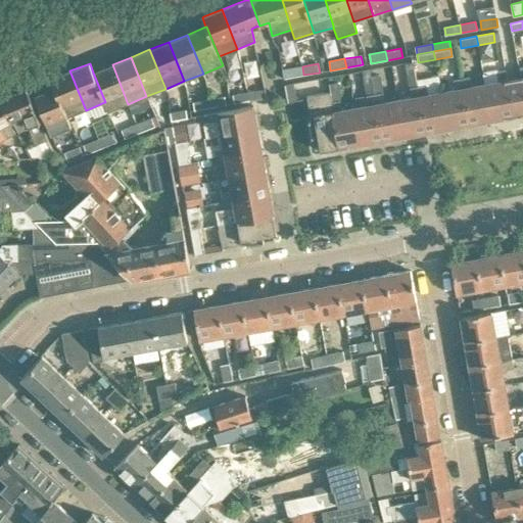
[(112,64),(93,73),(105,102),(104,102),(108,111),(109,111),(128,104),(112,64)]
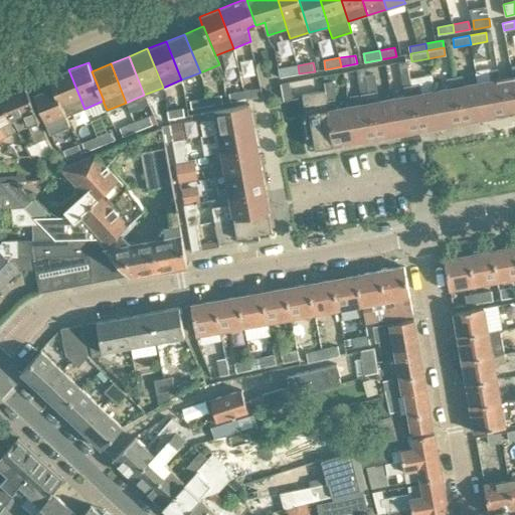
[(280,77),(299,73),(298,65),(278,68),(280,77)]
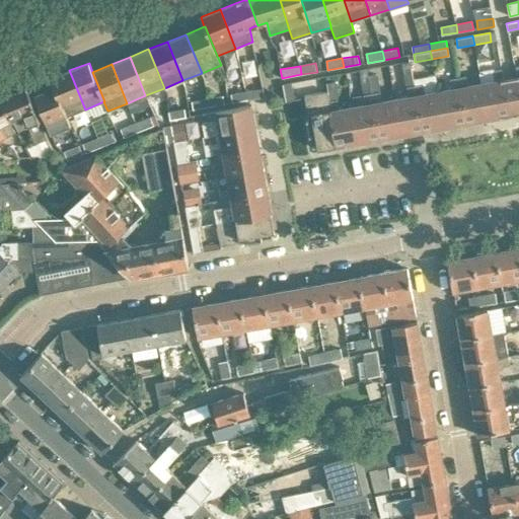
[(516,77),(510,78),(516,114),(518,113),(518,66),(514,67),(516,77)]
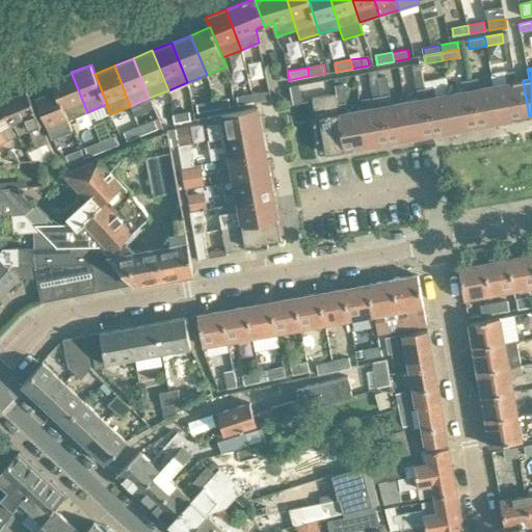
[(426,135),(433,134),(425,87),(422,70),(414,71),(418,99),(404,101),(411,140),(426,137),(426,135)]
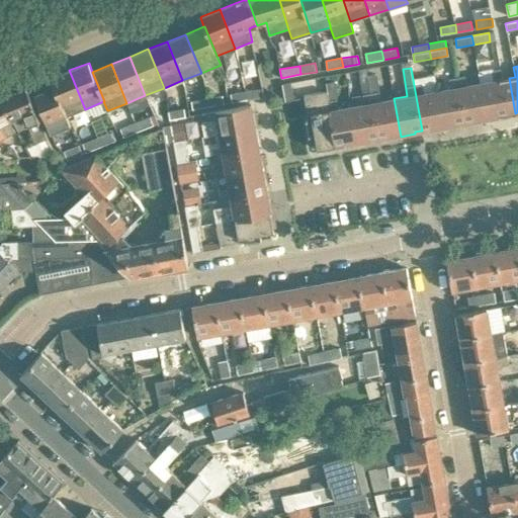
[(69,70),(51,78),(70,125),(71,125),(67,116),(85,109),(69,70)]
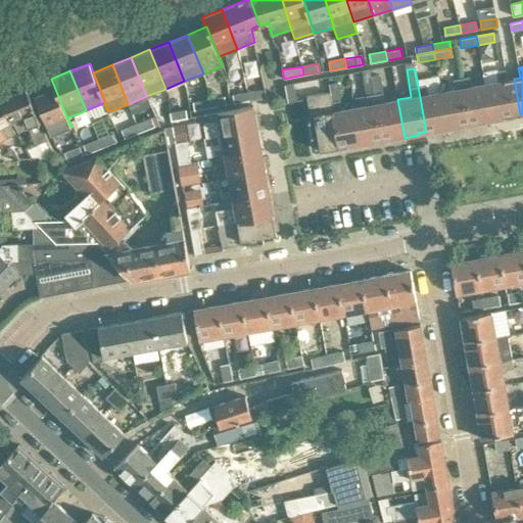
[(495,70),(483,73),(485,84),(491,122),(506,120),(506,116),(520,114),(514,79),(509,80),(508,80),(506,70),(496,72),(495,70)]
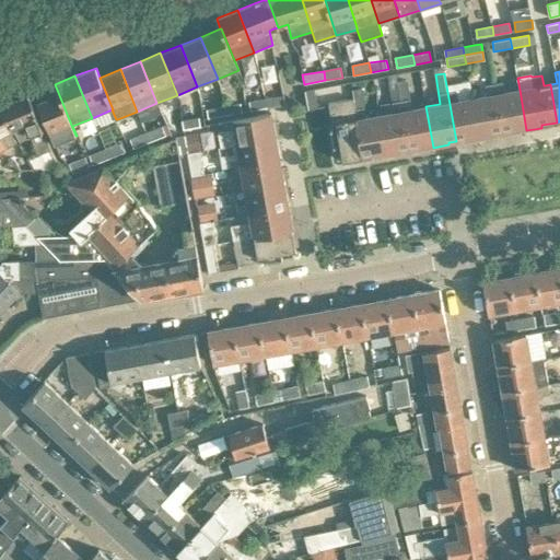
[(418,150),(433,148),(426,106),(411,109),(407,80),(397,81),(401,101),(410,149),(418,148),(418,150)]
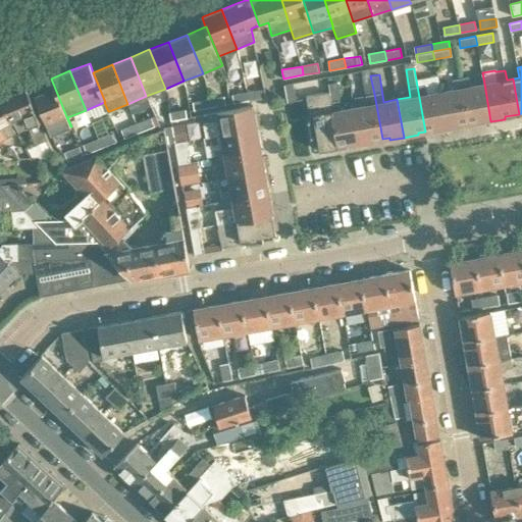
[(374,141),(382,139),(374,94),(370,75),(362,77),(367,105),(354,107),(361,146),(375,143),(374,141)]
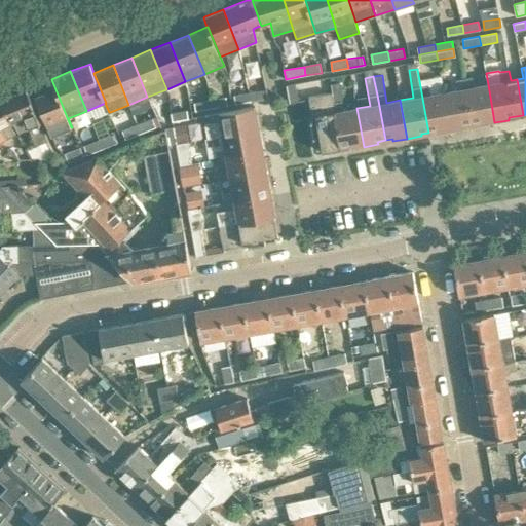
[(480,125),(494,122),(488,84),(475,86),(473,77),(464,78),(473,124),(480,123),(480,125)]
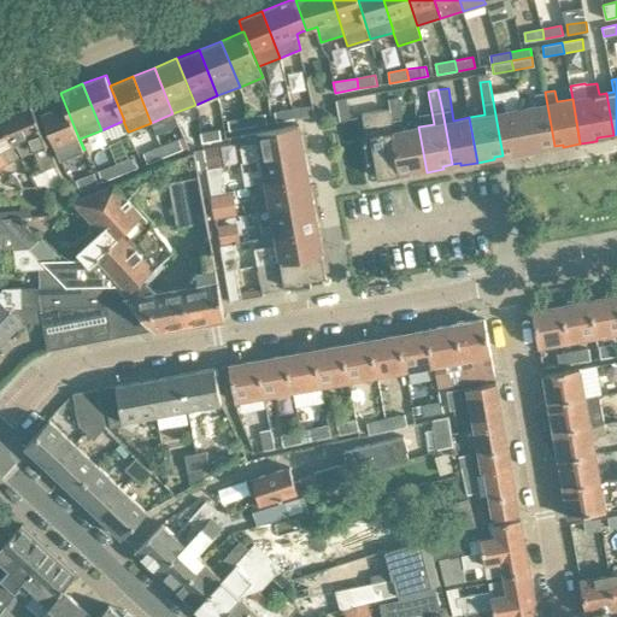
[(536,105),(521,109),(529,153),(546,151),(546,147),(554,146),(545,92),(534,94),(536,105)]
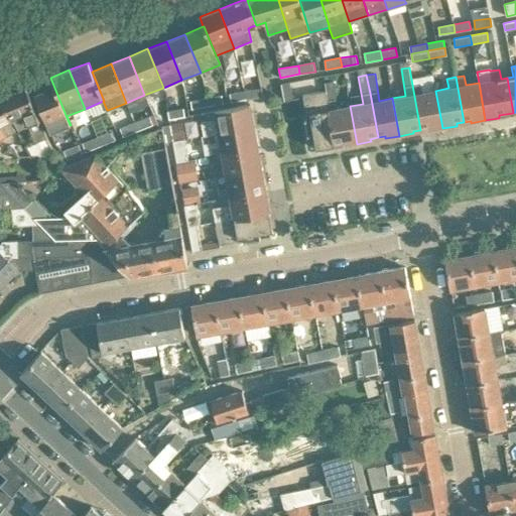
[(70,125),(50,78),(49,78),(53,87),(35,95),(50,133),(70,125)]
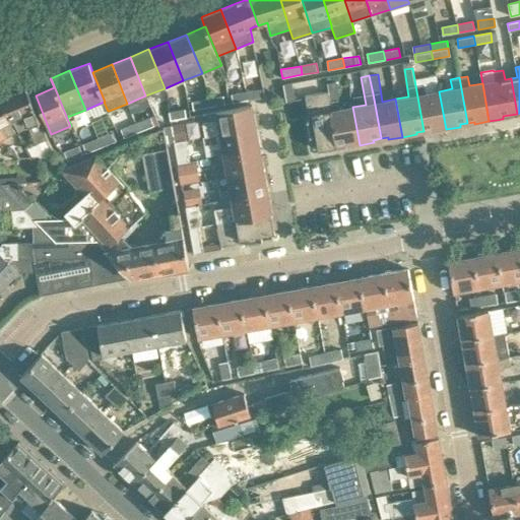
[(326,82),(328,91),(330,101),(338,146),(344,145),(345,147),(360,145),(352,107),(339,109),(337,100),(334,81),(326,82)]
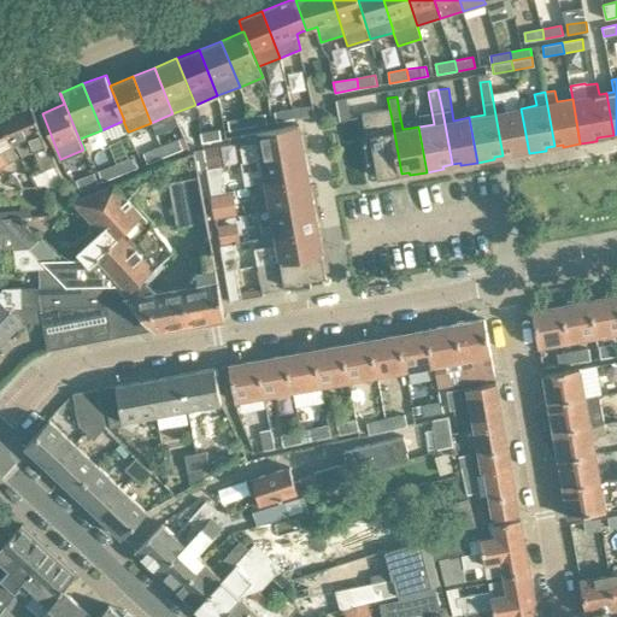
[(350,119),(345,99),(335,100),(339,121),(340,121),(350,119)]
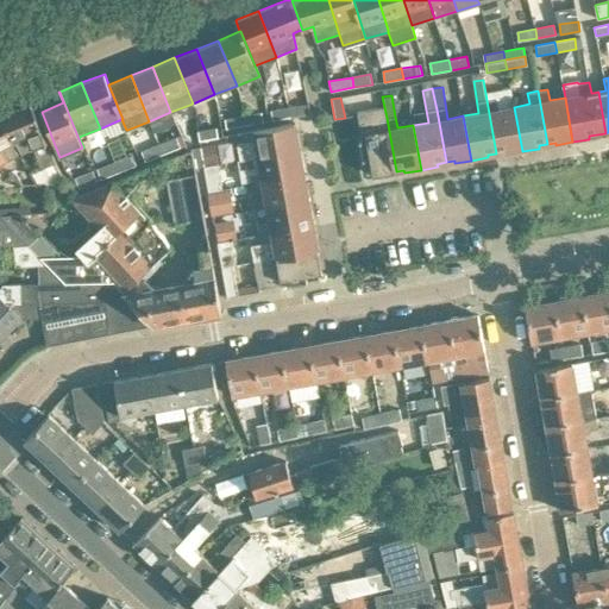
[(506,155),(522,151),(514,107),(498,110),(496,98),(487,100),(496,154),(504,151),(506,155)]
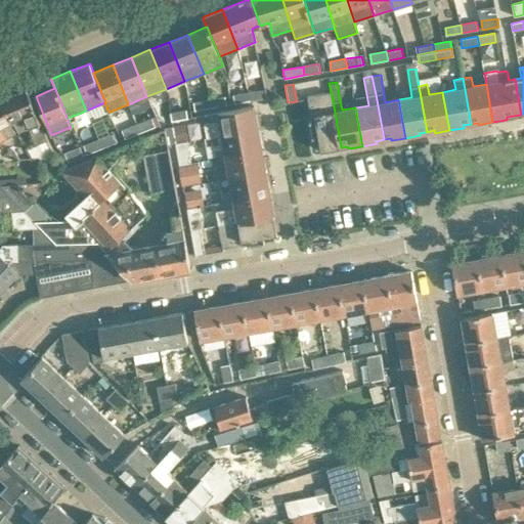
[(2,99),(0,100),(16,132),(18,131),(30,126),(37,142),(47,137),(27,88),(17,92),(10,95),(3,99),(2,99)]
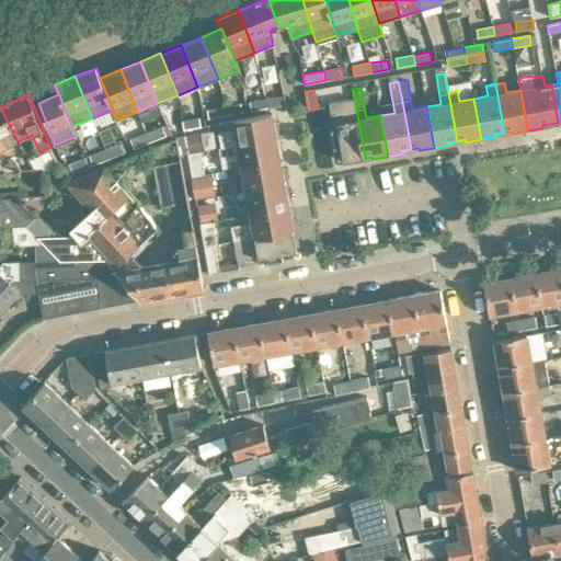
[(284,96),(265,100),(267,107),(268,107),(268,109),(286,105),(284,96)]
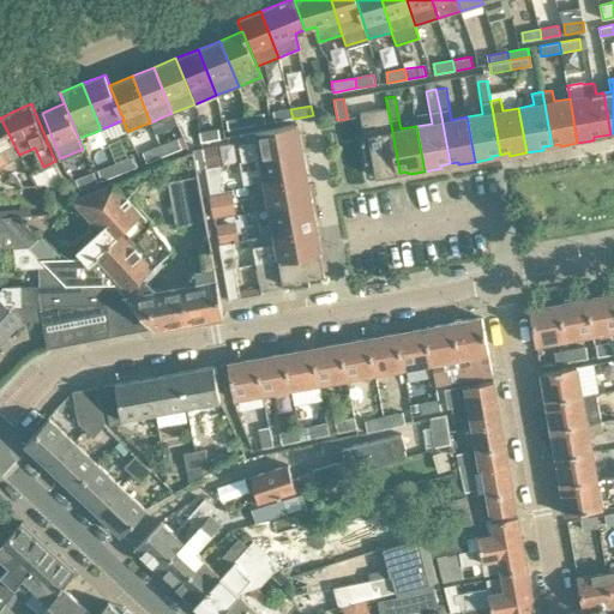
[(362,142),(366,162),(373,161),(375,178),(381,176),(381,179),(397,176),(396,173),(399,173),(390,119),(387,108),(360,113),(361,116),(365,142),(362,142)]
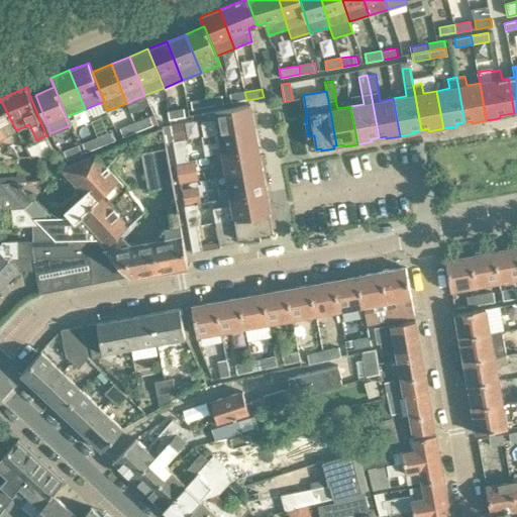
[(231,102),(246,99),(244,92),(230,94),(231,102)]
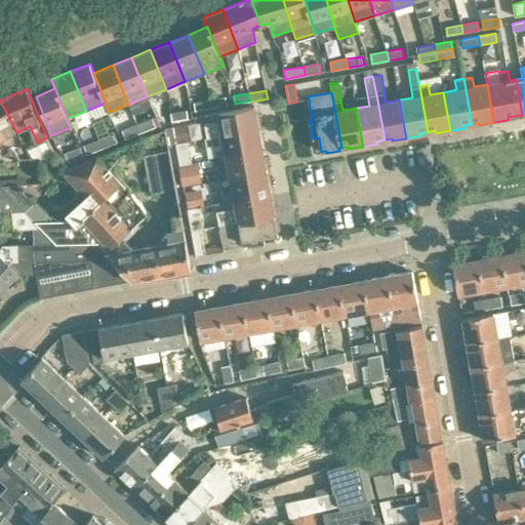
[(226,97),(209,99),(211,108),(227,105),(226,97)]
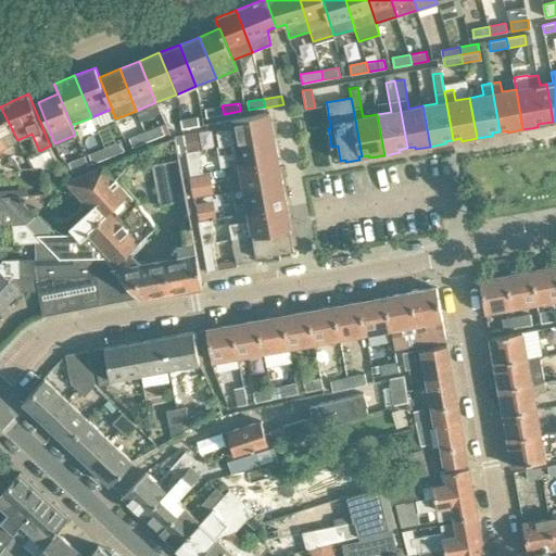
[(205,109),(206,117),(224,114),(222,105),(205,109)]
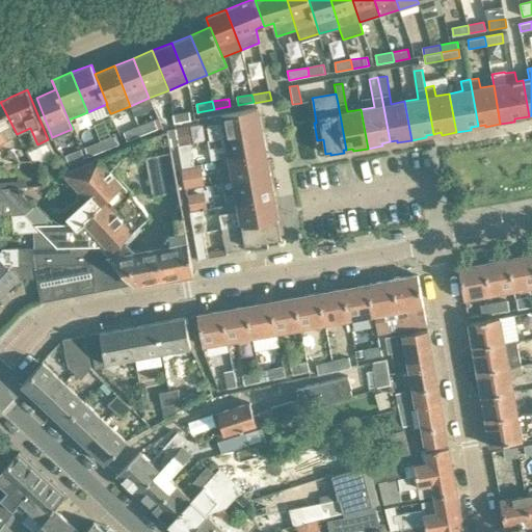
[(16,134),(17,134),(0,102),(0,142),(14,135),(16,134)]
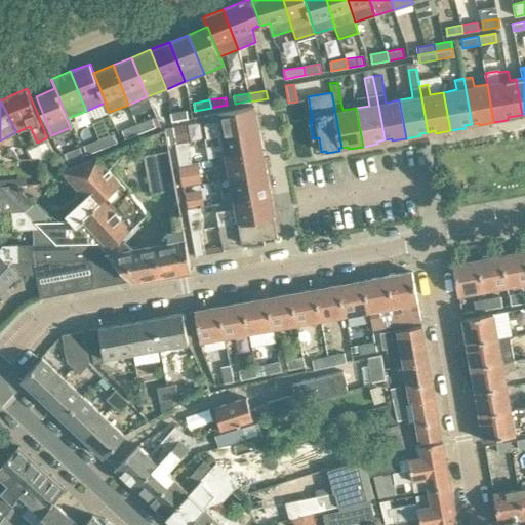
[(210,123),(205,124),(207,138),(260,128),(258,114),(255,114),(254,107),(208,115),(210,123)]
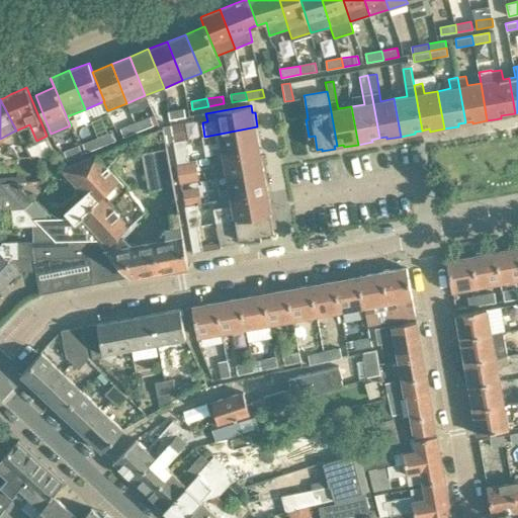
[(168,111),(170,119),(185,117),(184,110),(183,108),(168,111)]
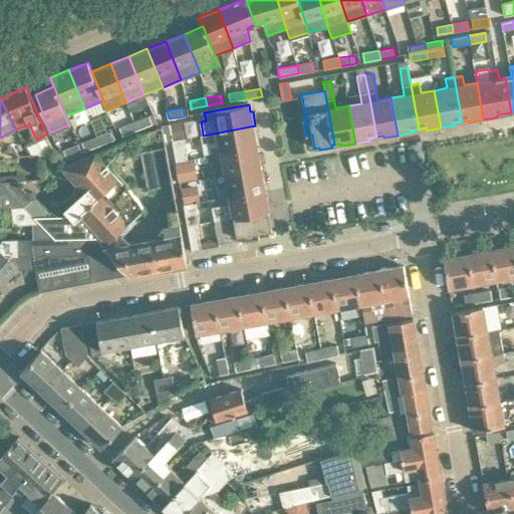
[(138,131),(153,124),(150,116),(134,122),(138,131)]
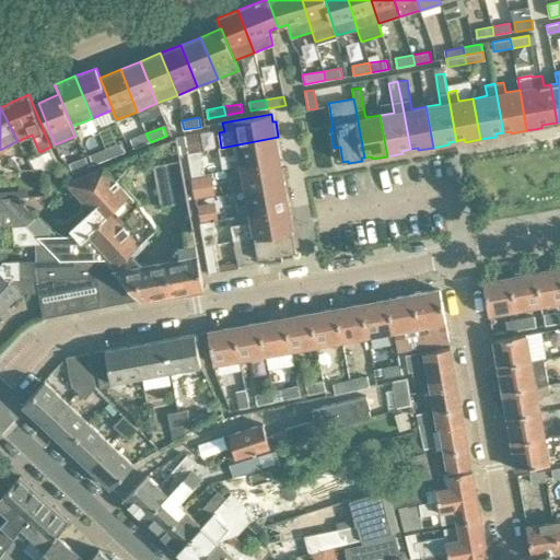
[(135,149),(150,142),(146,133),(130,140),(135,149)]
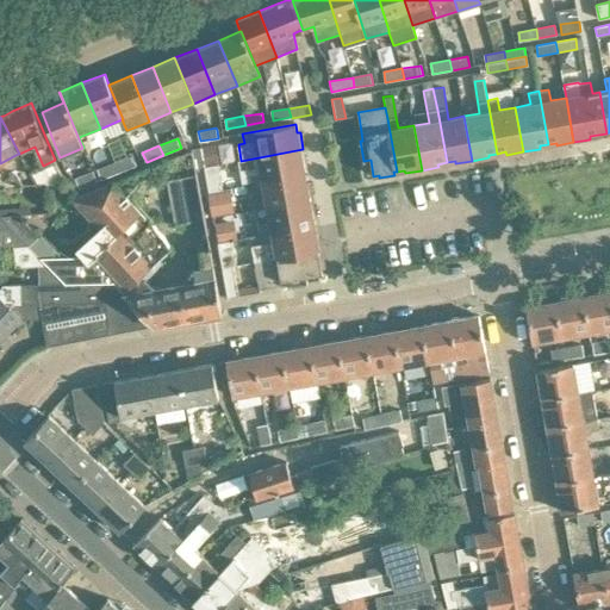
[(213,147),(203,148),(206,166),(217,165),(213,147)]
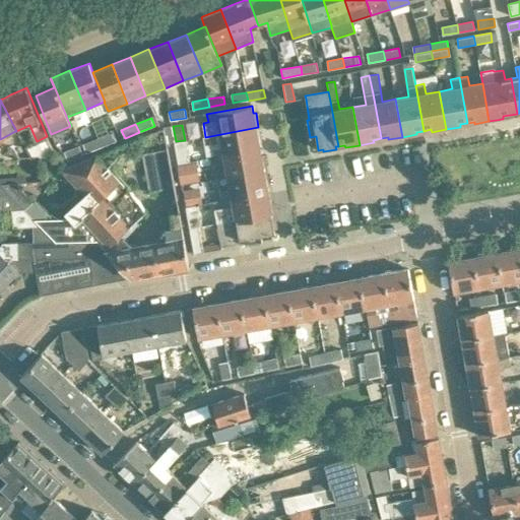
[(175,142),(172,127),(163,128),(166,143),(175,142)]
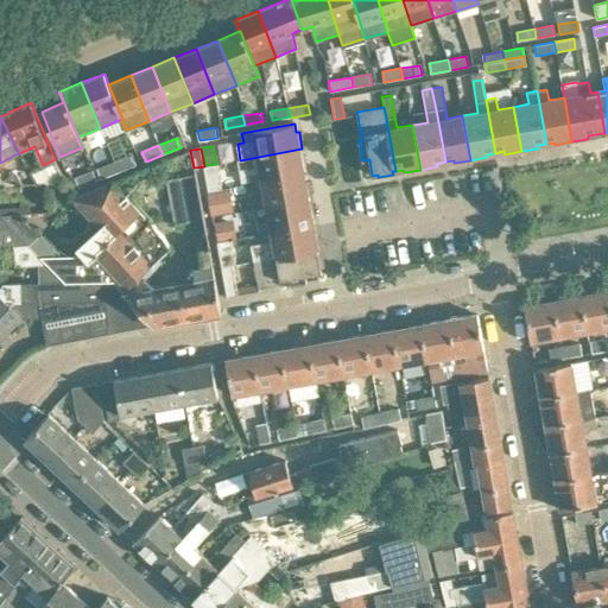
[(240,160),(236,160),(241,185),(251,184),(304,175),(302,166),(305,165),(302,149),(240,160)]
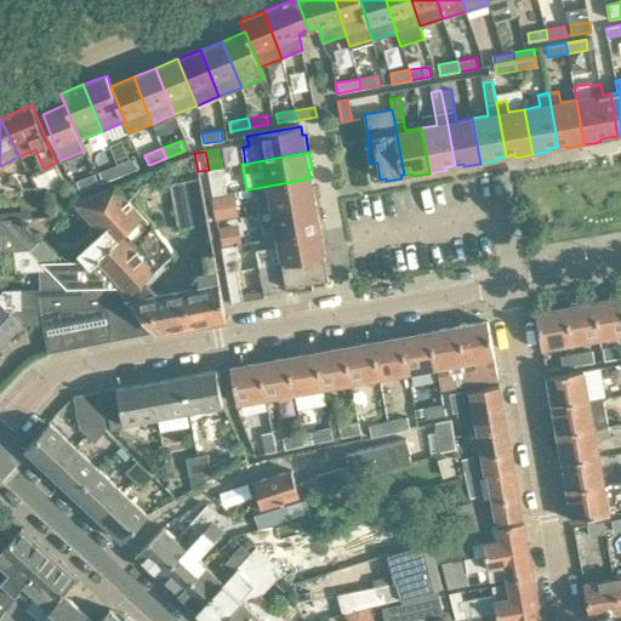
[(135,159),(117,166),(121,176),(140,169),(135,159)]
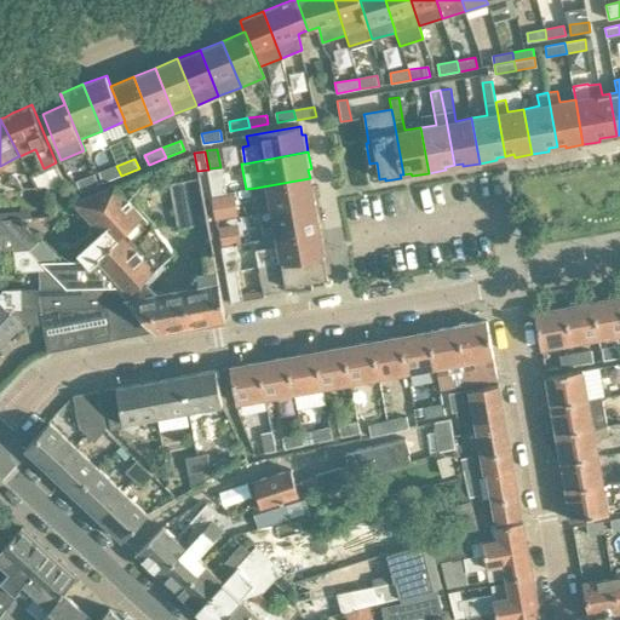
[(121,176),(116,166),(99,172),(103,183),(121,176)]
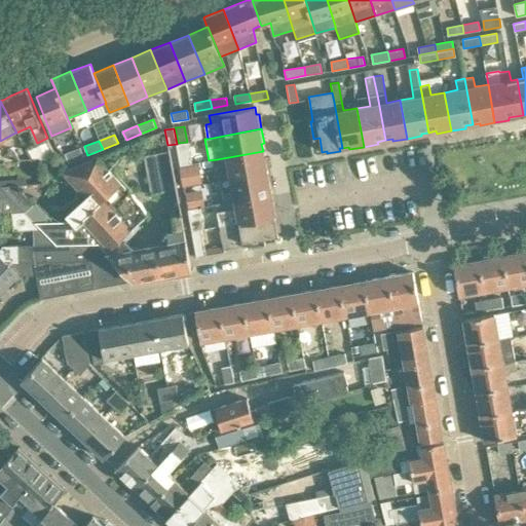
[(177,144),(180,165),(191,164),(187,142),(177,144)]
